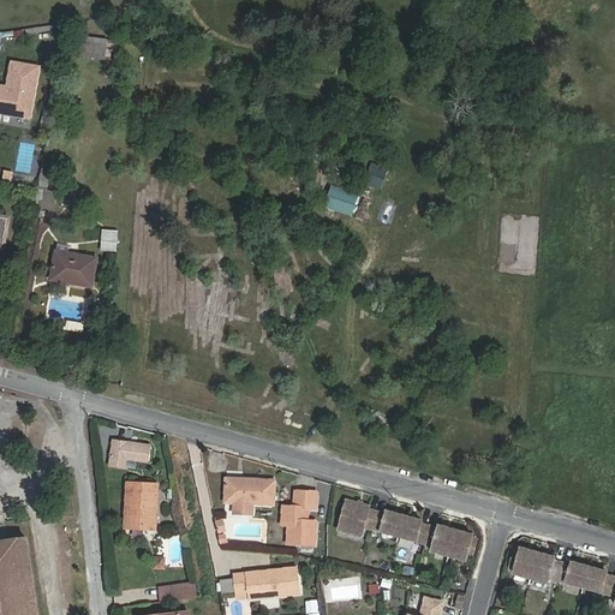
[(84,36),(82,57),(105,59),(108,40),(84,36)]
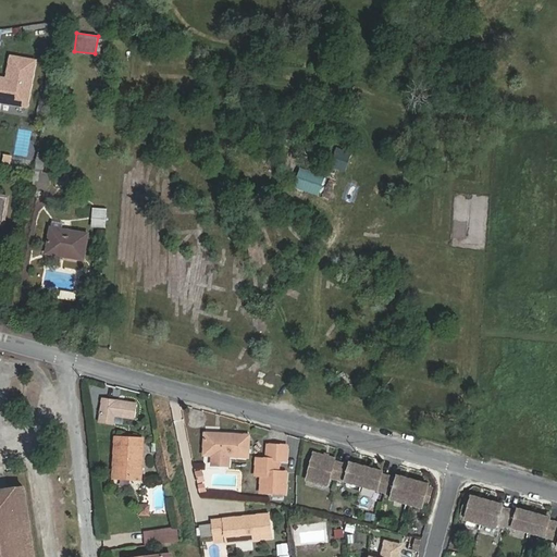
[(98,36),(95,53),(104,56),(107,37),(98,36)]
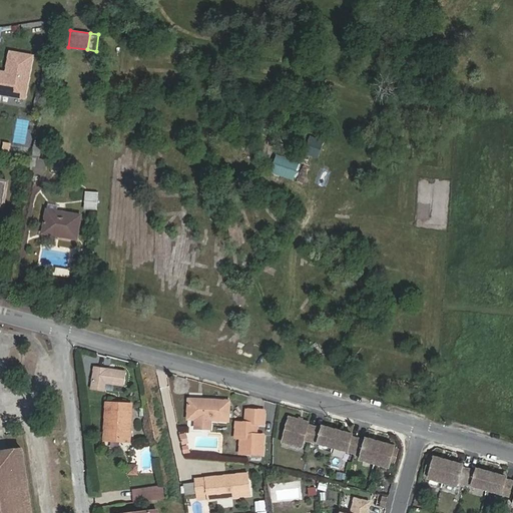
[(31,58),(9,54),(5,75),(0,73),(0,95),(23,99),(31,58)]
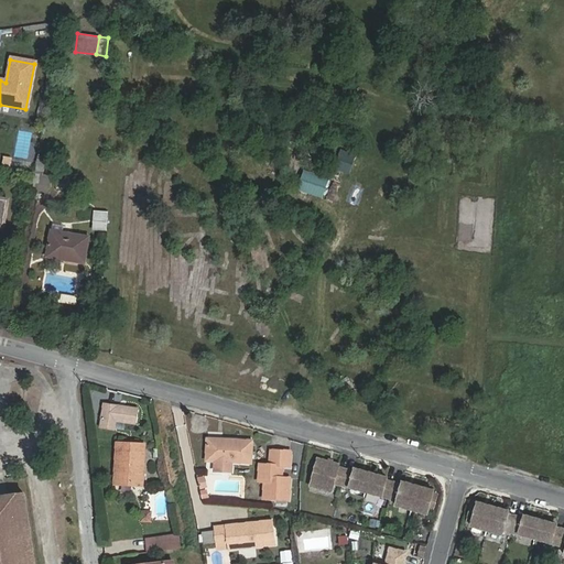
[(356,156),(339,149),(332,170),(348,174),(356,156)]
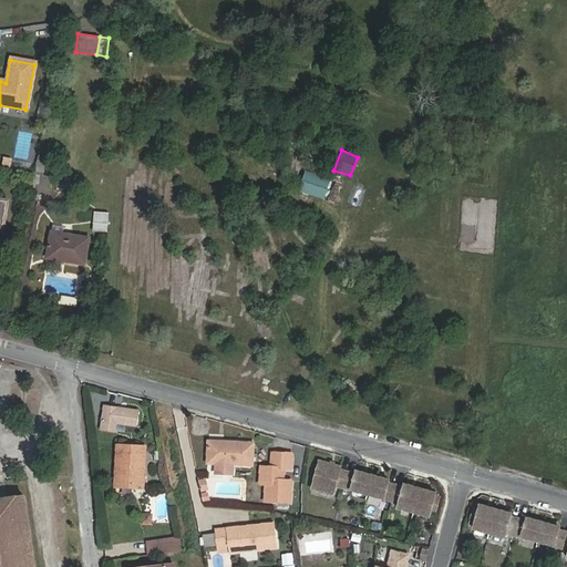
[(1,165),(10,166),(10,156),(2,156),(1,165)]
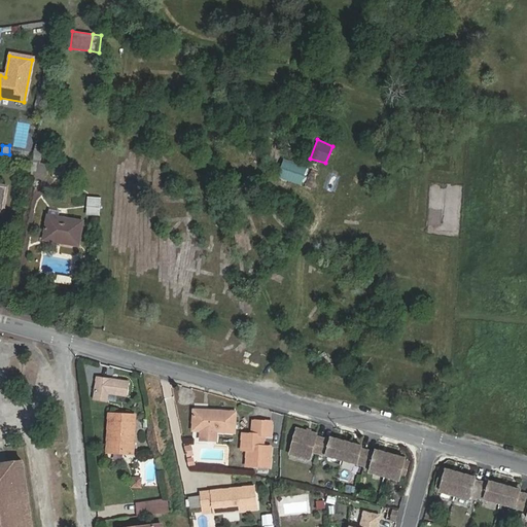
[(33,162),(40,163),(42,153),(35,152),(33,162)]
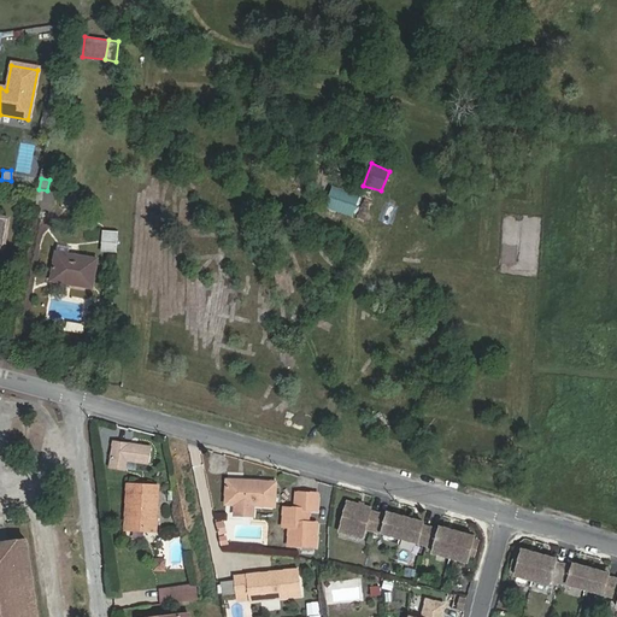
[(359,195),(333,186),(325,206),(353,217),(359,195)]
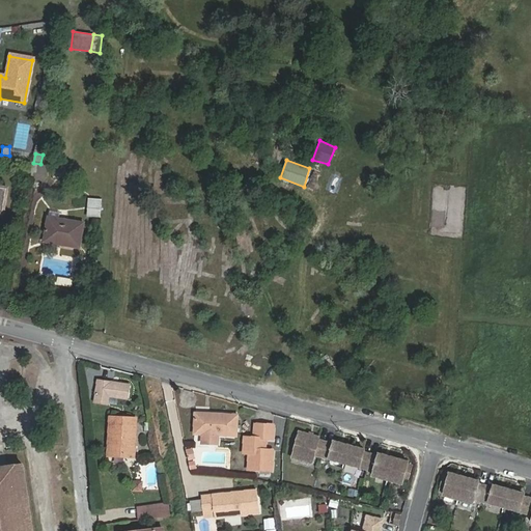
[(40,164),(33,163),(30,179),(46,182),(48,165),(40,164)]
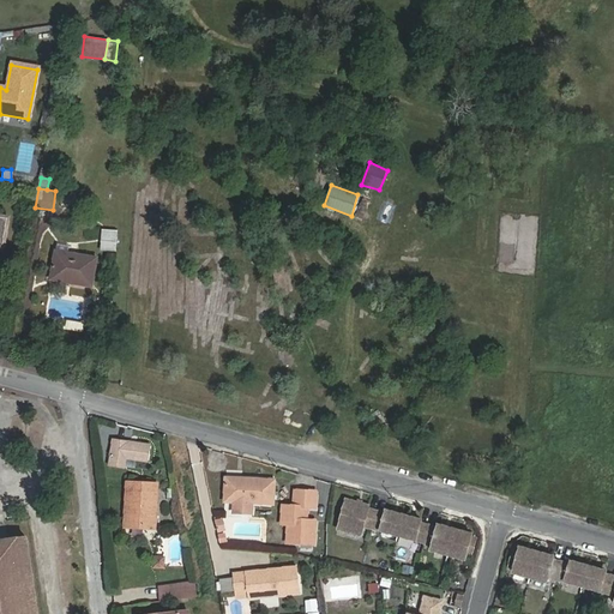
[(118,232),(104,232),(103,250),(116,250),(118,232)]
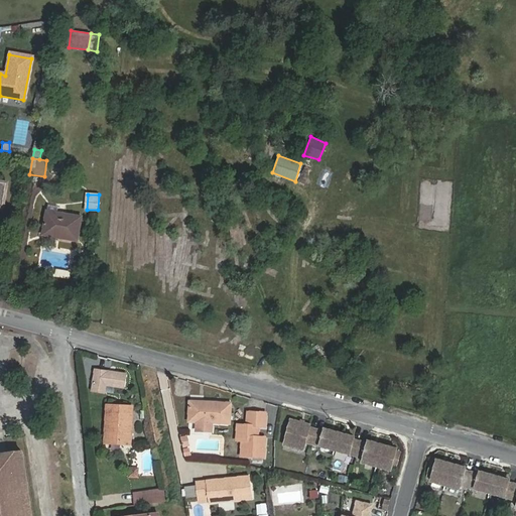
[(43,232),(58,234),(58,237),(77,240),(81,217),(57,213),(46,212),(43,232)]
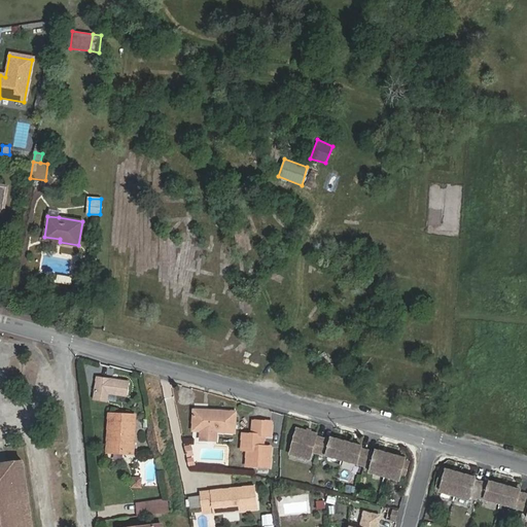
[(56,282),(70,285),(72,277),(57,274),(56,282)]
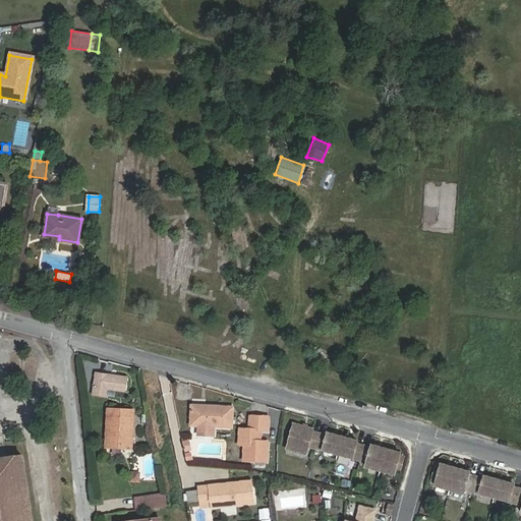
[(128,379),(96,373),(93,395),(105,397),(106,388),(126,391),(128,379)]
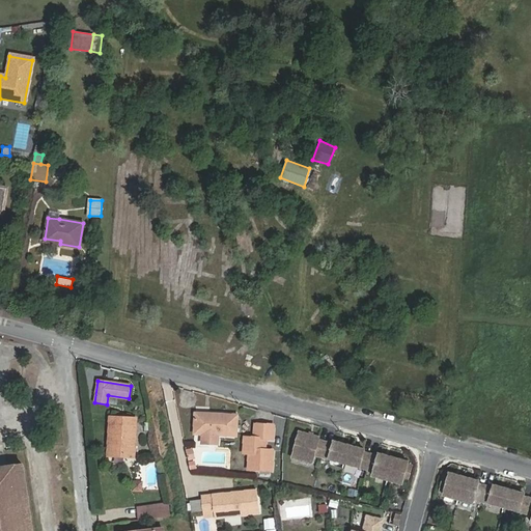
[(218,436),(238,436),(238,421),(238,415),(195,413),(194,434),(203,435),(203,444),(218,444),(218,436)]
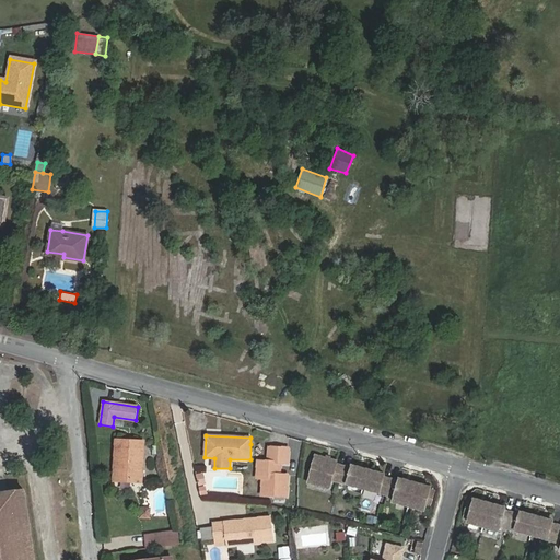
[(116,440),(114,481),(141,482),(143,441),(116,440)]
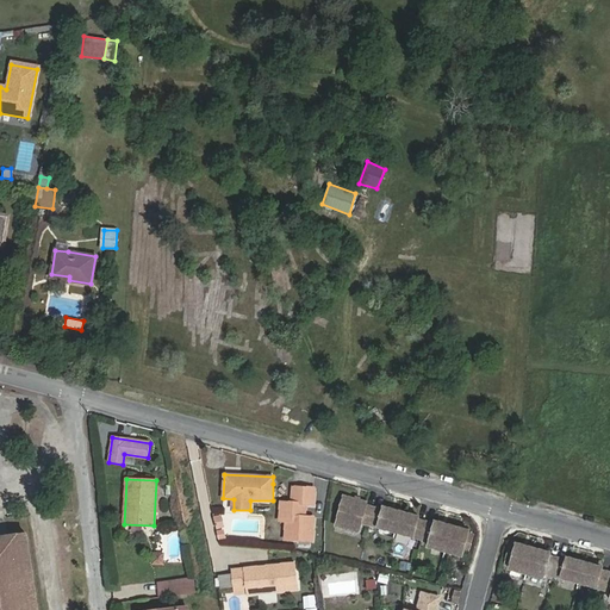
[(293,486),(293,500),(313,502),(313,487),(293,486)]
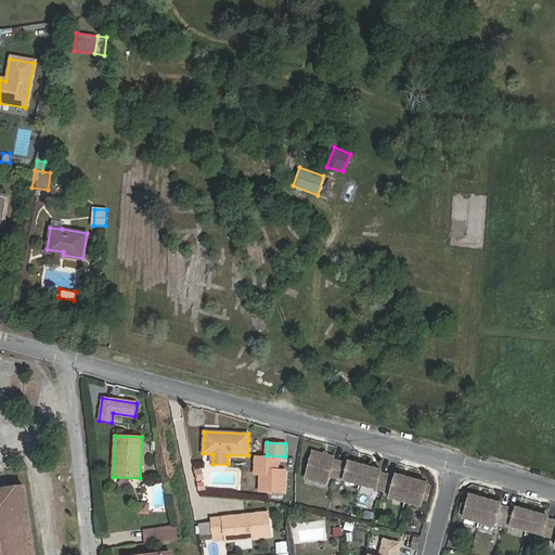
[(334,456),(312,451),(306,478),(326,483),(328,475),(390,492),(389,498),(421,505),(422,501),(426,502),(430,486),(426,485),(427,482),(396,474),(395,477),(381,473),(381,469),(349,461),(348,464),(333,460),(334,456)]
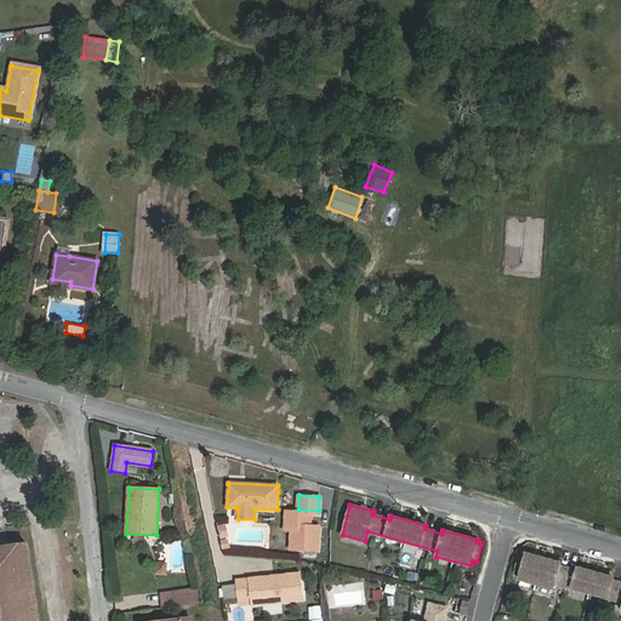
[(39,620),(27,542),(0,546),(0,620),(39,620)]
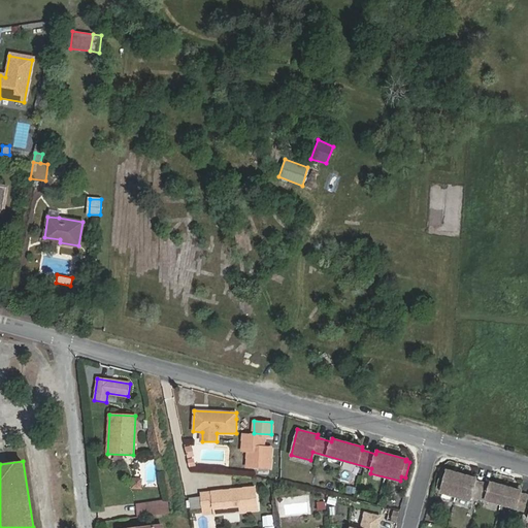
[(447,473),(442,471),(438,487),(442,488),(441,493),(470,500),(472,496),(527,510),(527,495),(521,493),(522,491),(491,483),(490,485),(476,481),(476,479),(448,470),(447,473)]
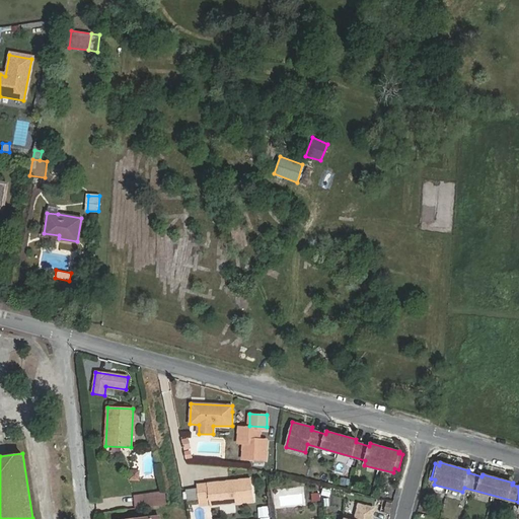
[(139,470),(131,470),(130,479),(139,479),(139,470)]
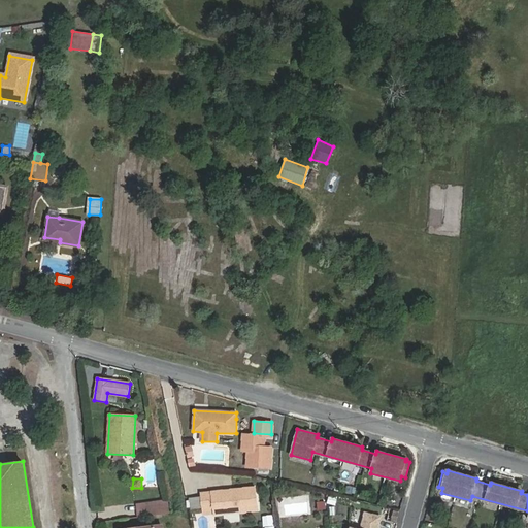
[(255,487),(210,492),(200,494),(202,510),(212,509),(213,515),(258,509),(255,487)]
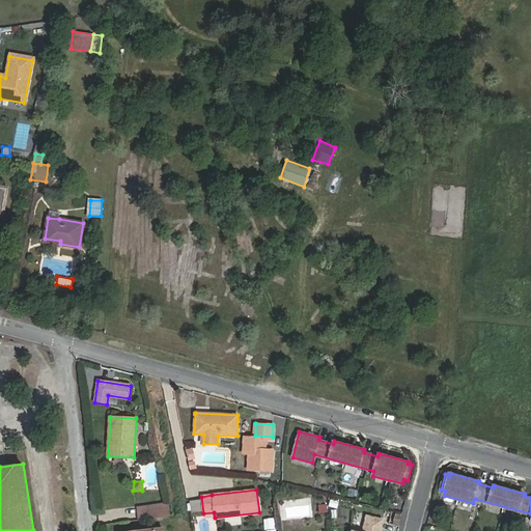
[(168,504),(137,508),(138,520),(169,515),(168,504)]
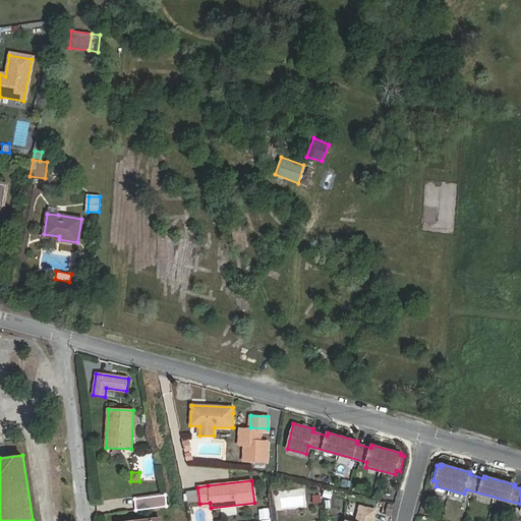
[(310,500),(299,500),(299,508),(310,508),(310,500)]
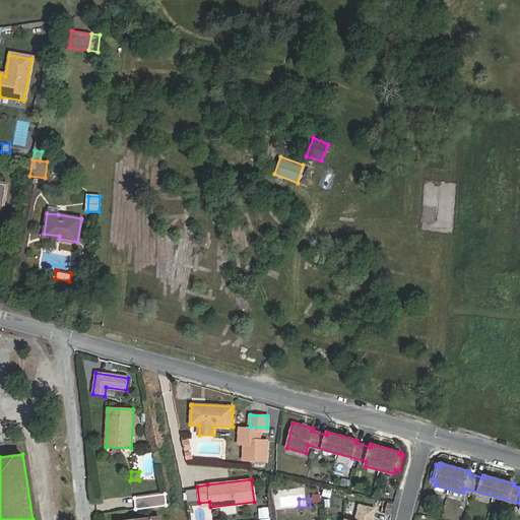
[(372,519),(375,510),(363,507),(359,519),(372,519)]
